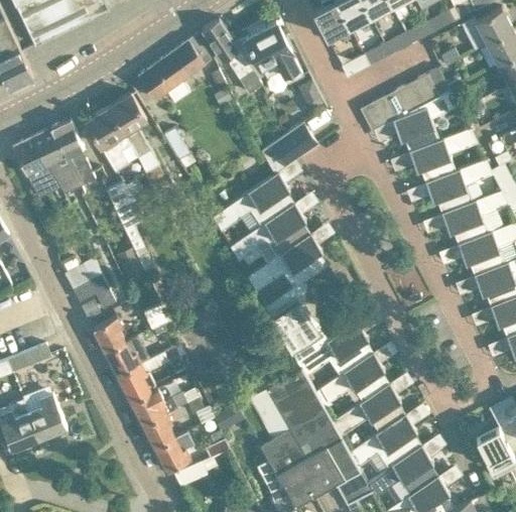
[(12,0),(34,45),(109,10),(103,0),(12,0)]
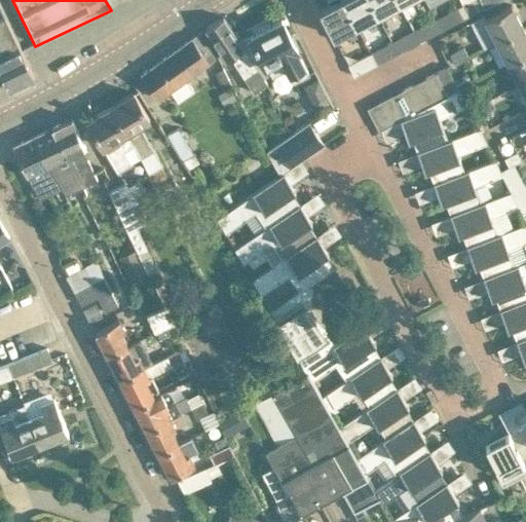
[(359,33),(341,0),(341,1),(340,0),(333,0),(327,3),(329,7),(318,12),(336,44),(359,33)]
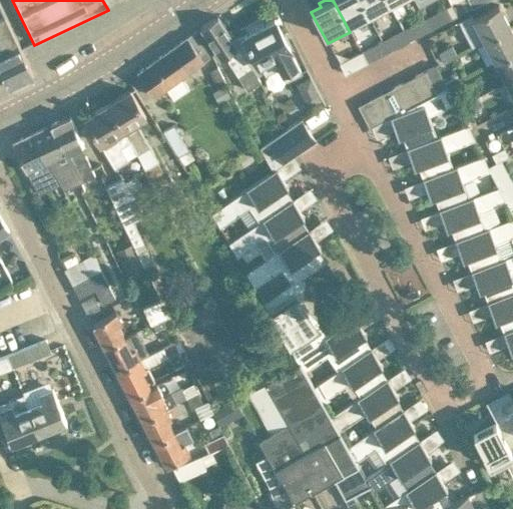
[(359,0),(333,0),(350,32),(371,21),(359,0)]
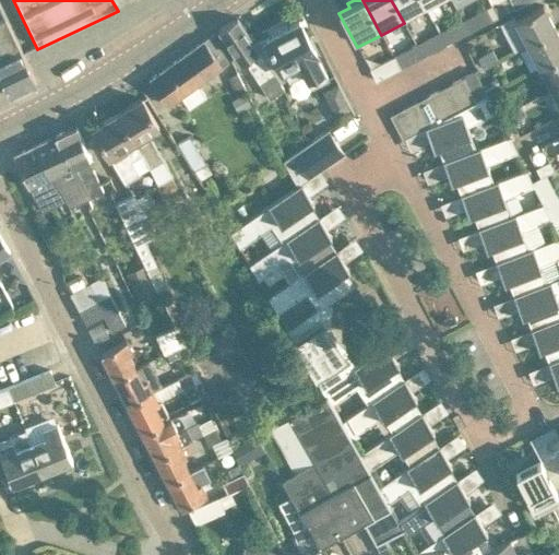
[(426,11),(419,0),(391,0),(404,23),(426,11)]
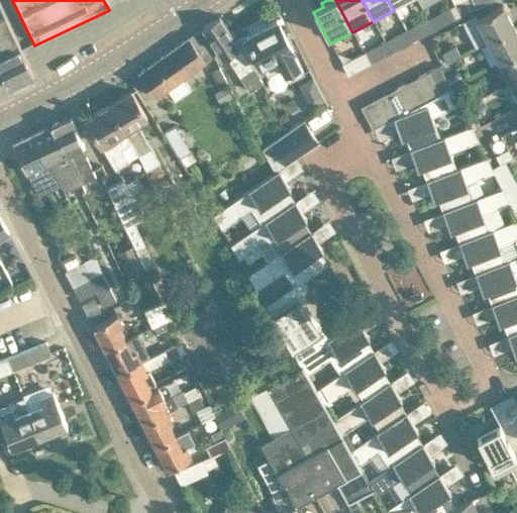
[(409,15),(404,5),(413,0),(388,0),(394,10),(399,20),(409,15)]
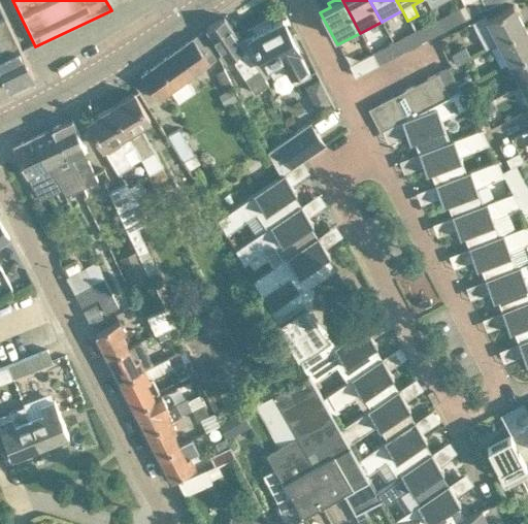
[(479,0),(459,10),(465,22),(486,10),(480,0),(479,0)]
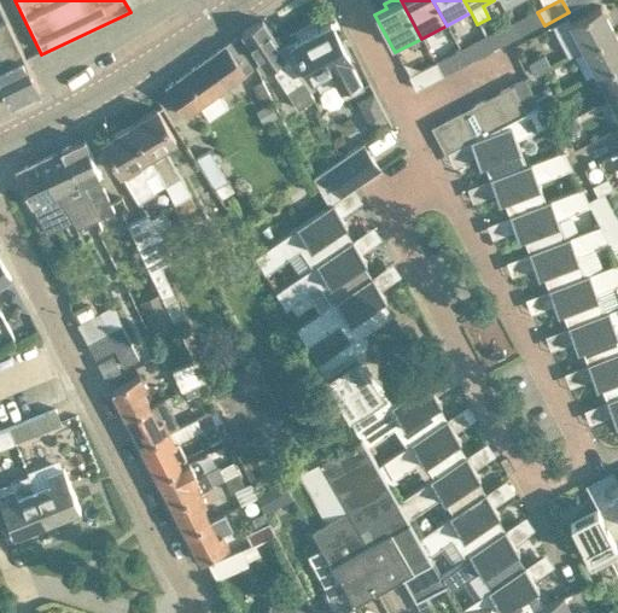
[(592,0),(561,0),(569,12),(592,0)]
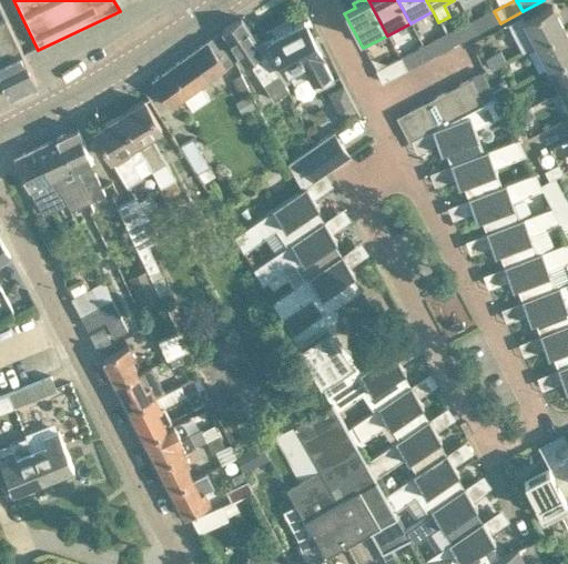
[(0,80),(9,99),(37,86),(23,57),(0,8),(0,80)]
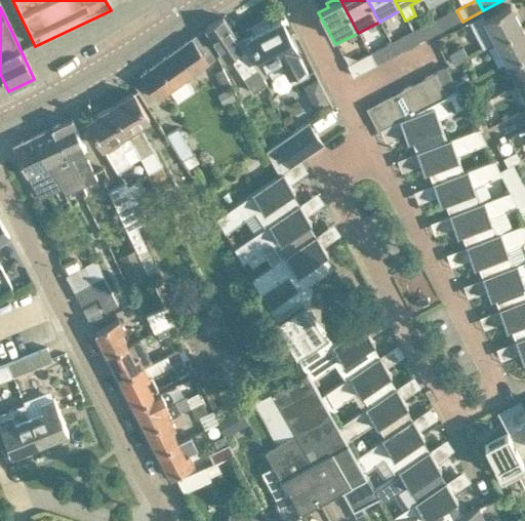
[(495,44),(494,44),(521,30),(510,8),(484,22),(482,17),(470,25),(483,50),(495,44)]
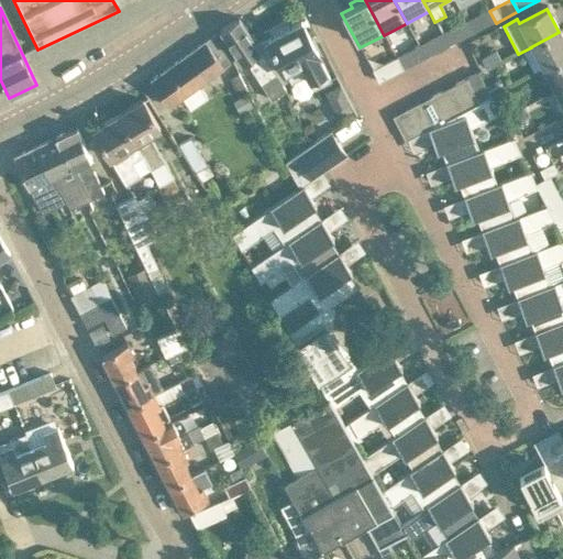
[(489,11),(466,23),(472,35),(496,23),(489,11)]
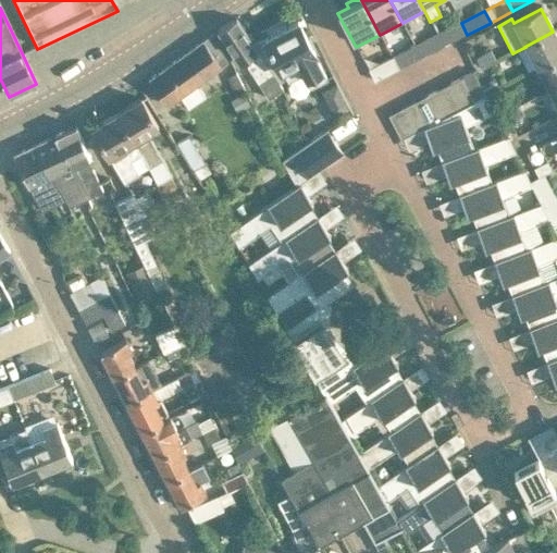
[(270,100),(283,91),(236,21),(217,34),(239,66),(248,61),(251,66),(248,68),(270,100)]
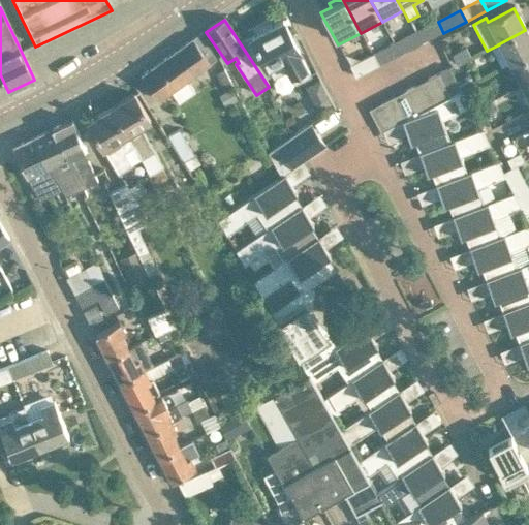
[(438,22),(415,34),(421,45),(443,33),(438,22)]
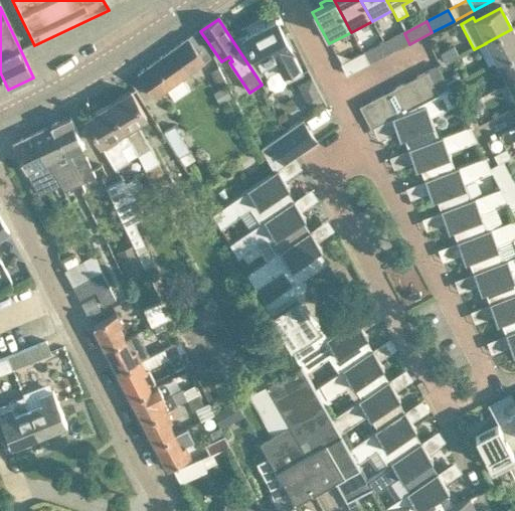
[(291,52),(275,22),(243,38),(249,49),(251,48),(264,71),(263,72),(266,78),(280,70),(287,83),(301,76),(289,53),(291,52)]
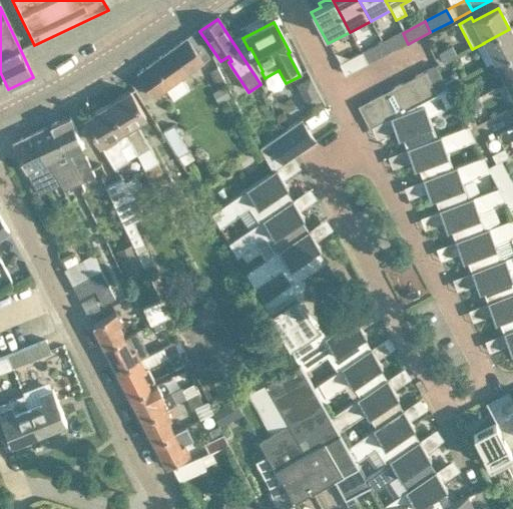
[(483,43),(484,43),(494,64),(512,54),(512,36),(509,29),(483,43)]
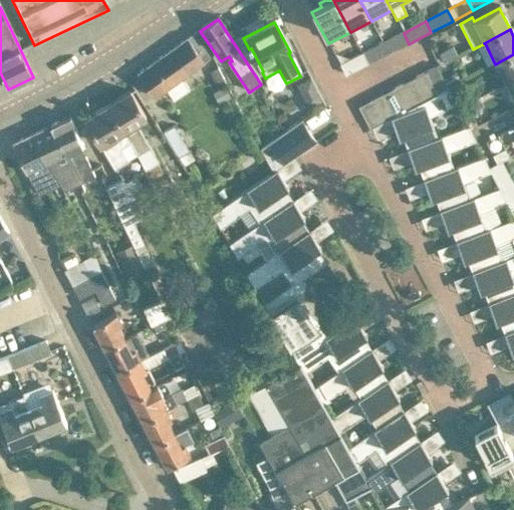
[(182,80),(183,78),(213,57),(196,33),(137,75),(154,99),(166,91),(174,103),(190,92),(182,80)]
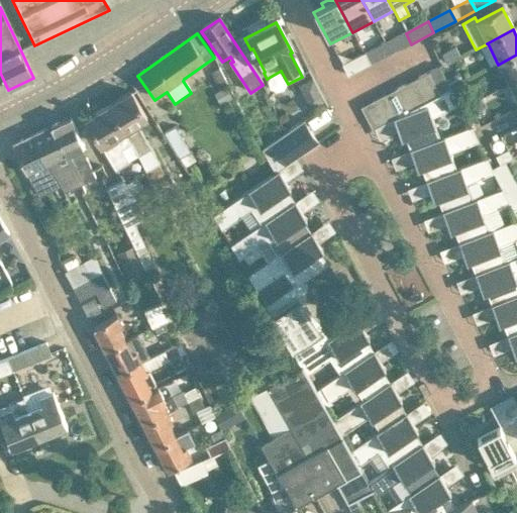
[(391,55),(411,44),(406,33),(385,43),(391,55)]
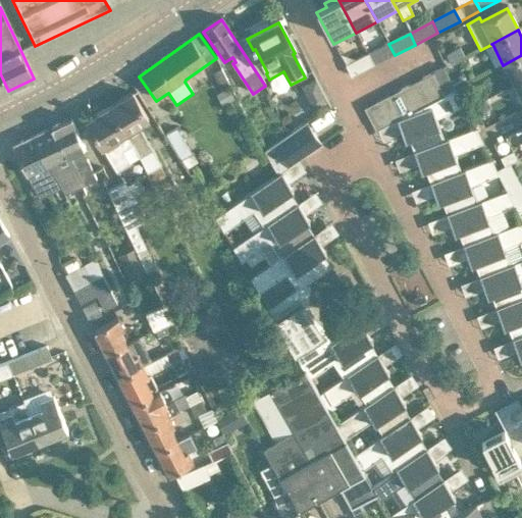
[(367,55),(373,66),(395,55),(388,44),(367,55)]
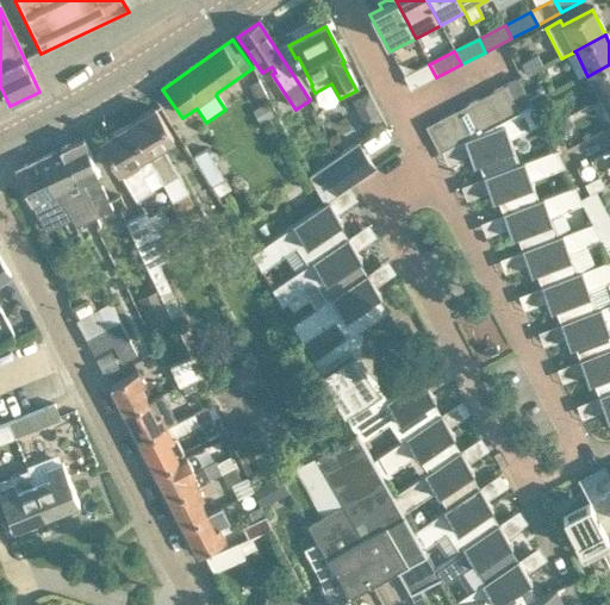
[(541,67),(536,57),(522,64),(526,74),(541,67)]
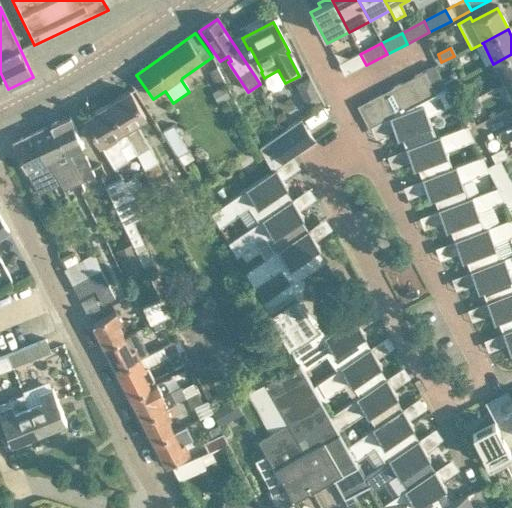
[(344,77),(366,65),(360,54),(339,66),(344,77)]
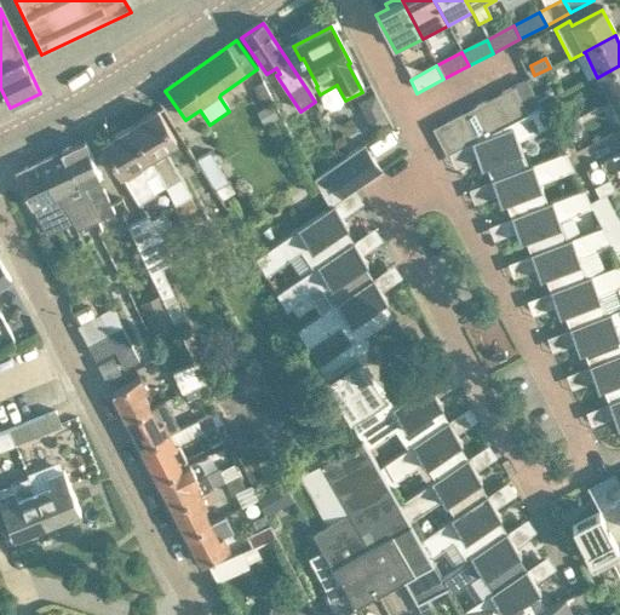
[(619,65),(597,78),(610,103),(619,98),(619,65)]
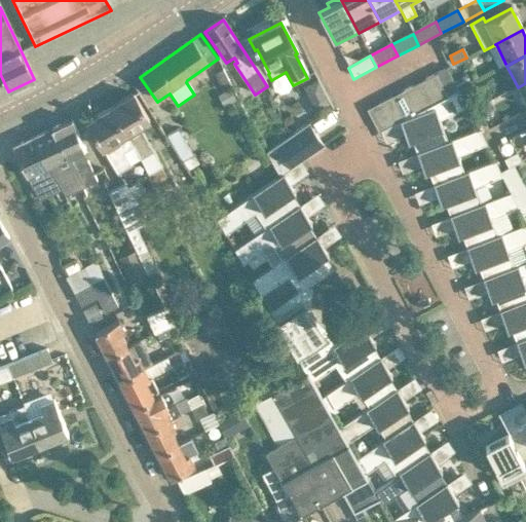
[(445,70),(435,76),(446,98),(457,91),(452,82),(445,70)]
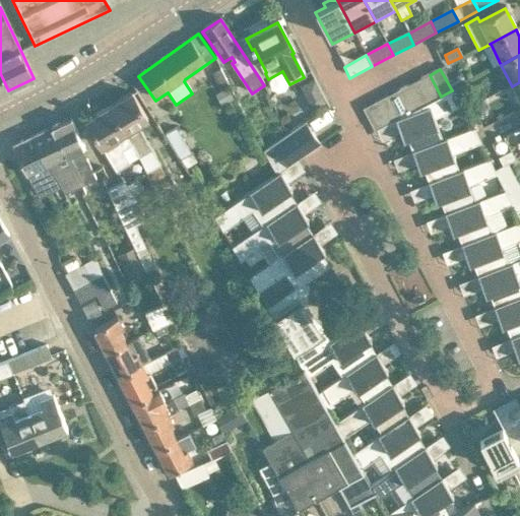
[(219,91),(229,87),(219,70),(211,74),(219,91)]
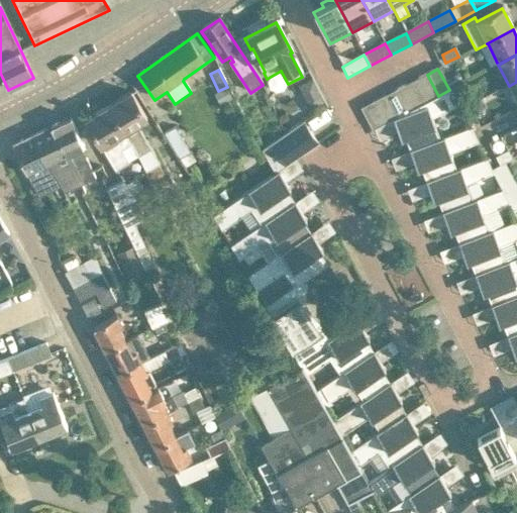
[(462,84),(457,74),(444,81),(449,90),(462,84)]
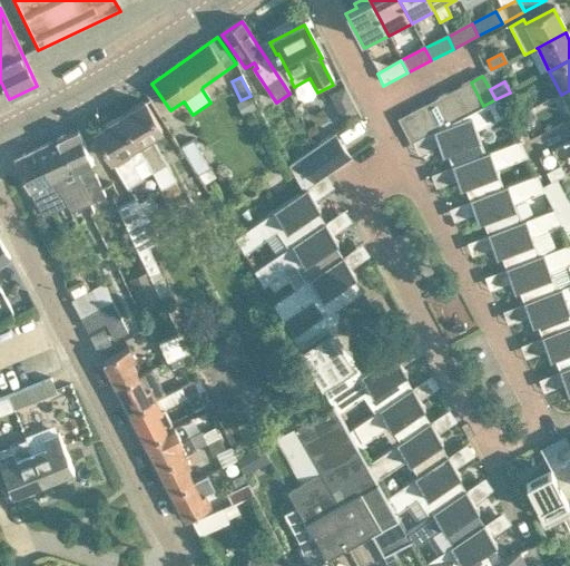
[(483,106),(471,83),(459,88),(471,113),(483,106)]
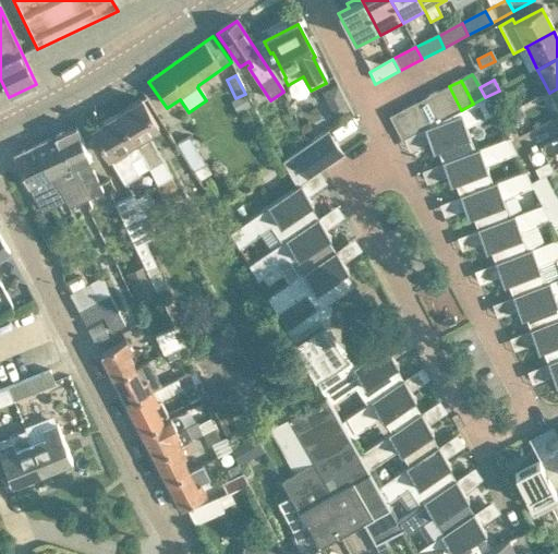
[(449,86),(438,93),(450,116),(461,110),(449,86)]
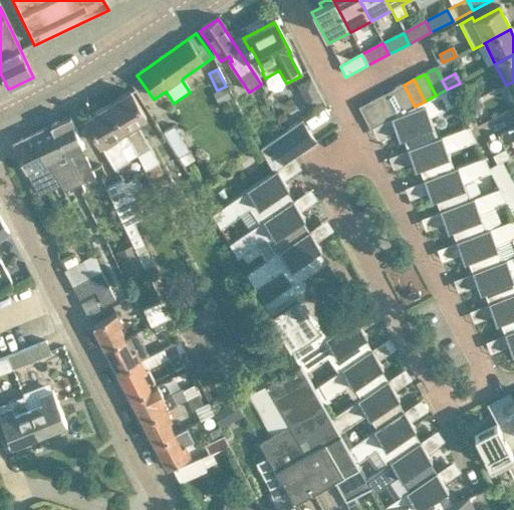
[(465,93),(460,83),(447,89),(452,99),(465,93)]
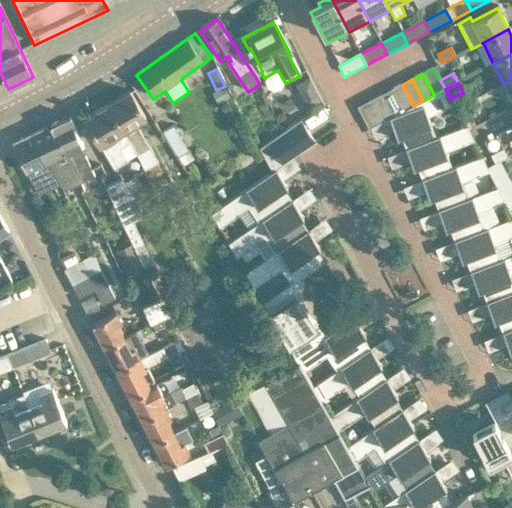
[(402,85),(391,90),(402,112),(413,106),(402,85)]
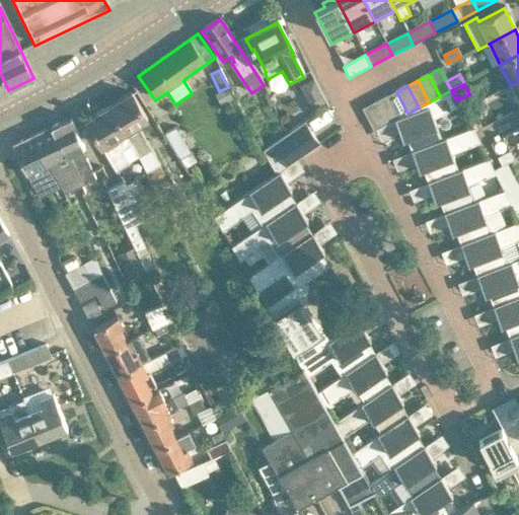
[(405,139),(411,153),(442,141),(434,120),(459,106),(456,100),(451,90),(440,96),(429,102),(419,107),(408,114),(396,120),(394,121),(401,140),(405,139)]
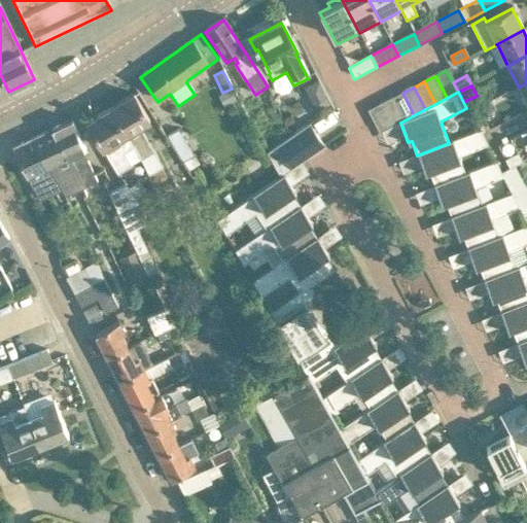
[(402,93),(391,99),(402,121),(414,115),(402,93)]
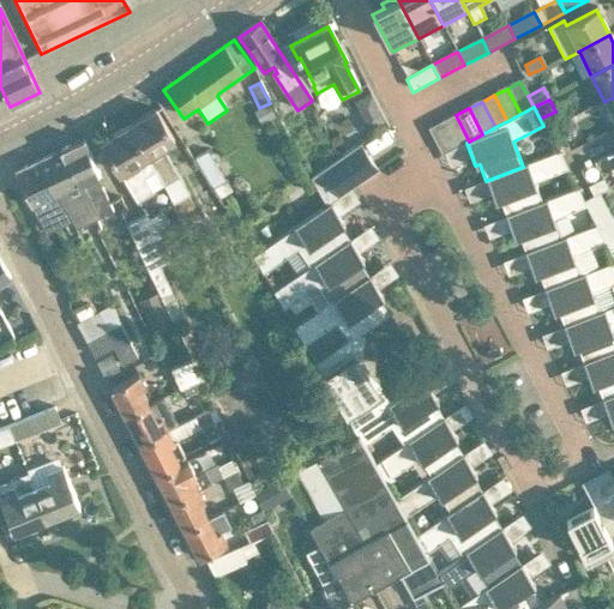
[(174,143),(155,112),(128,127),(148,158),(156,172),(166,187),(174,203),(168,206),(176,219),(194,209),(187,197),(190,196),(162,150),(174,143)]
